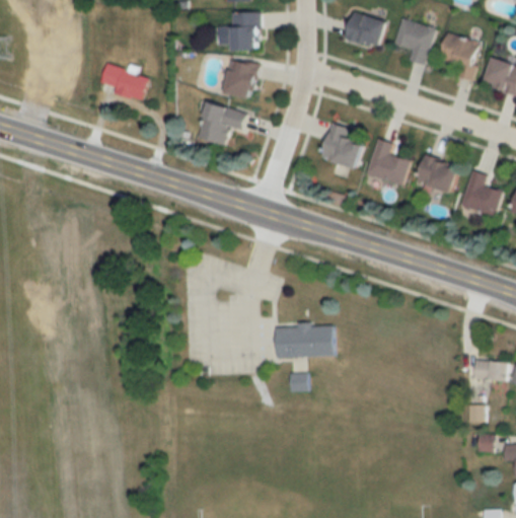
[(388,21),(354,9),(345,37),(378,49),(388,21)]
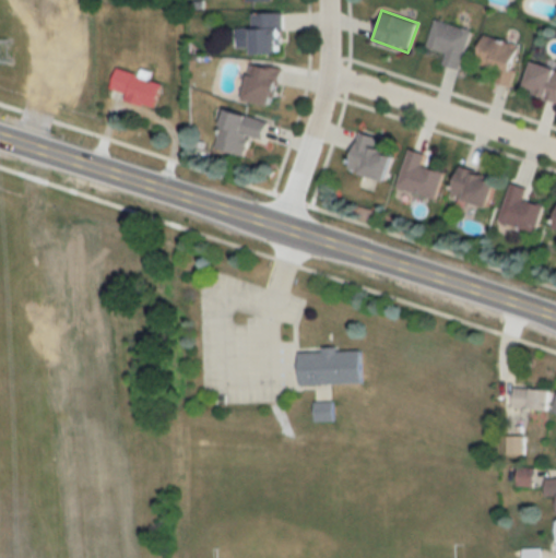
[(280,55),(281,13),(250,13),(249,54),(280,55)]
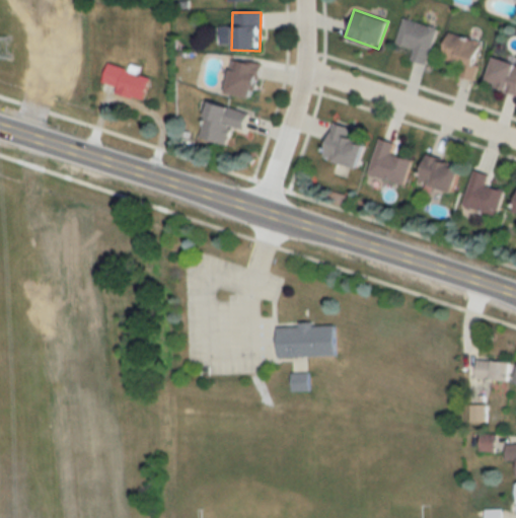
[(412,49),(409,60),(425,64),(435,27),(400,18),(393,44),(412,49)]
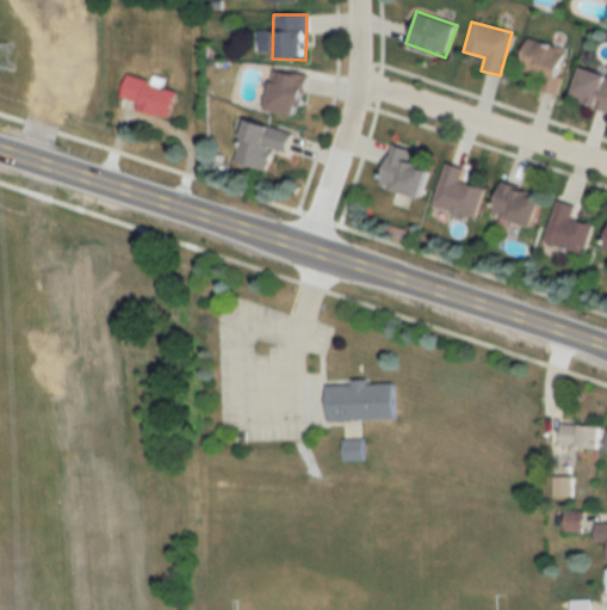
[(555,94),(567,50),(525,38),(516,69),(542,76),(538,90),(555,94)]
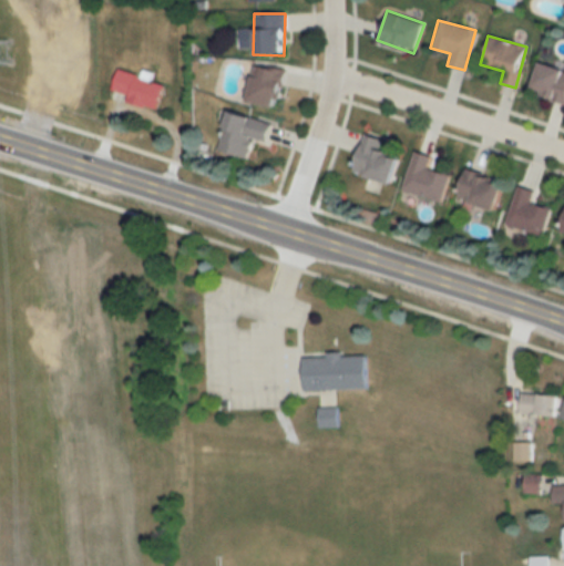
[(563,103),(563,70),(539,63),(530,93),(563,103)]
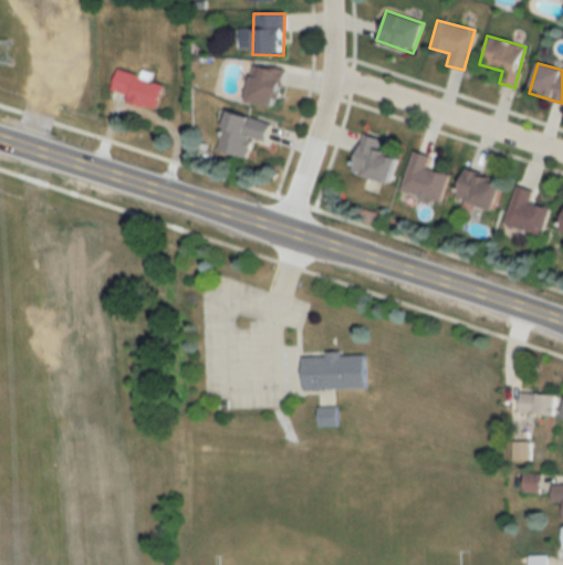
[(246,102),(277,106),(282,70),(251,64),(246,102)]
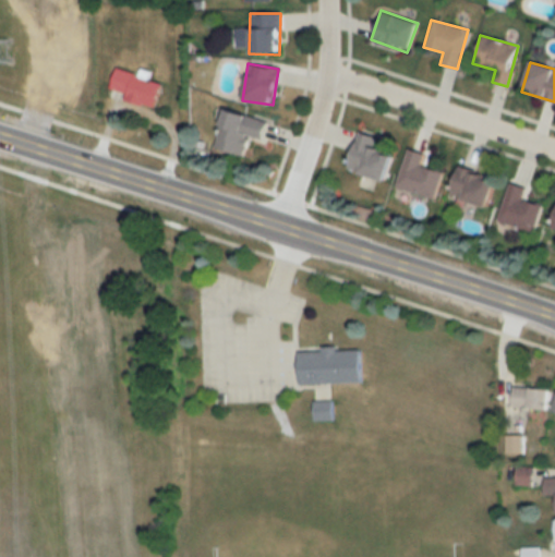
[(153,109),(159,83),(113,70),(108,89),(124,94),(122,100),(153,109)]
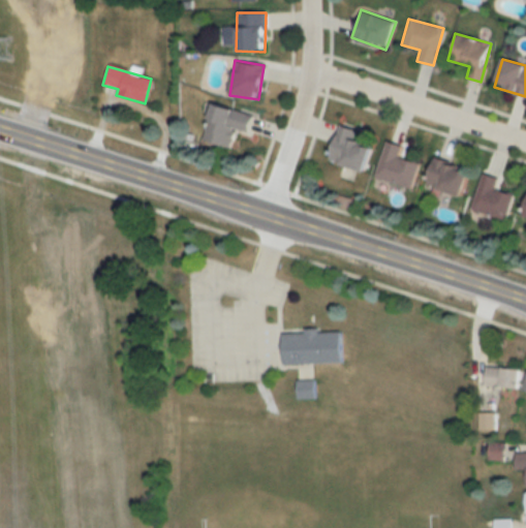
[(229,147),(235,129),(248,132),(252,115),(212,103),(203,141),(229,147)]
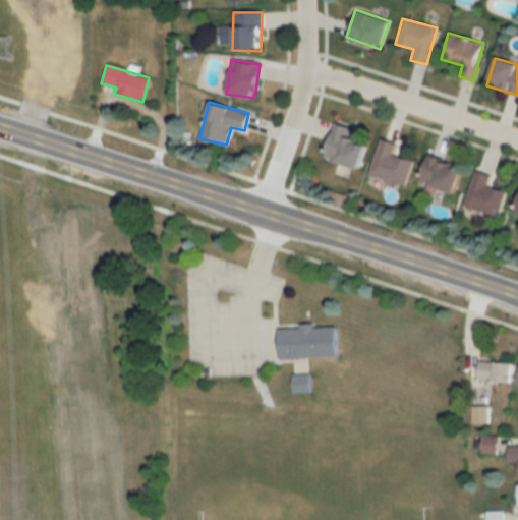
[(350,127),(333,122),(323,158),(358,168),(366,143),(347,137),(350,127)]
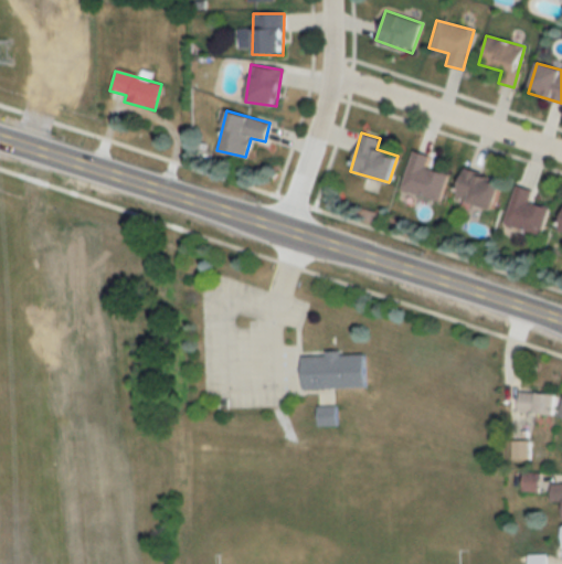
[(424,168),(427,155),(411,150),(400,190),(438,201),(446,173),(424,168)]
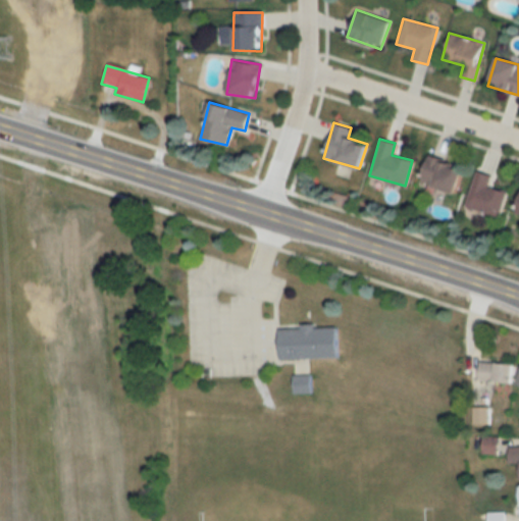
[(420,183),(456,193),(463,166),(427,156),(420,183)]
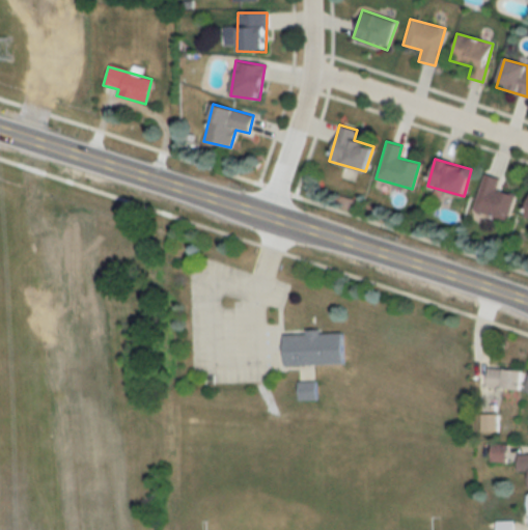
[(499,179),(483,174),(472,211),(505,221),(513,196),(496,190),(499,179)]
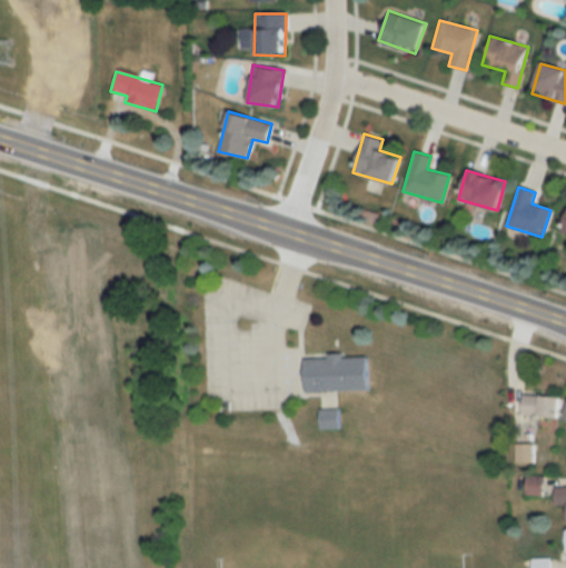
[(299,355),(300,388),(364,386),(364,352),(299,355)]
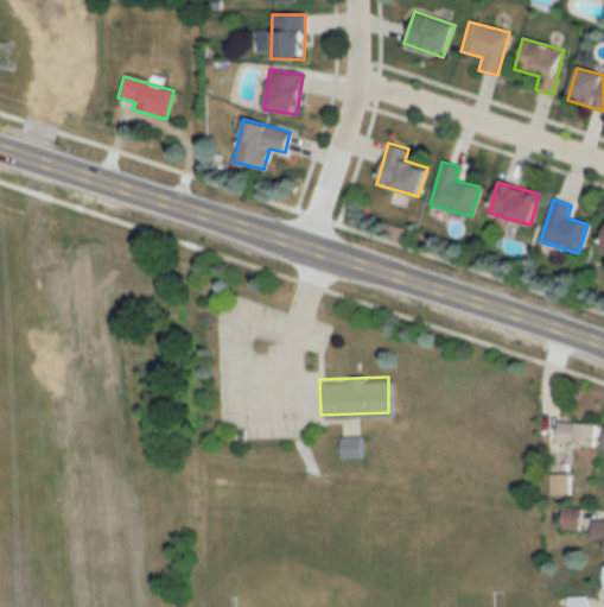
[(593,424),(555,422),(554,444),(592,447),(593,424)]
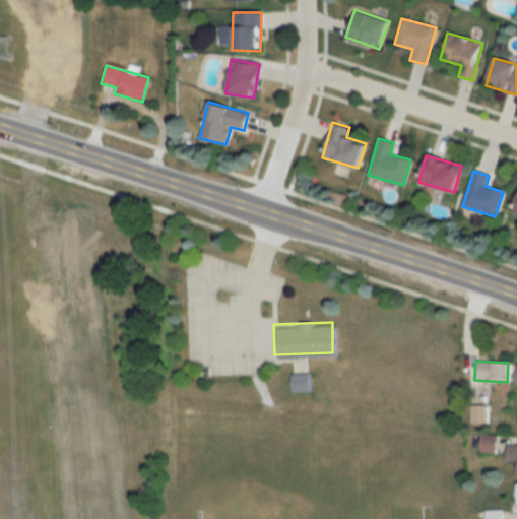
[(289,392),(308,392),(308,374),(289,374),(289,392)]
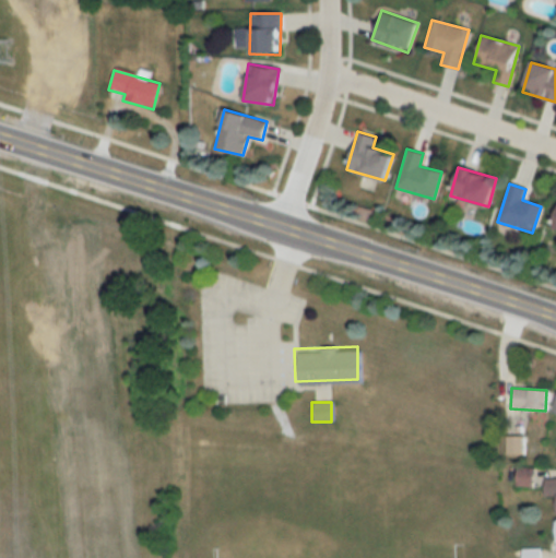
[(555,478),(543,479),(543,497),(555,497),(555,514),(555,513),(555,478)]
